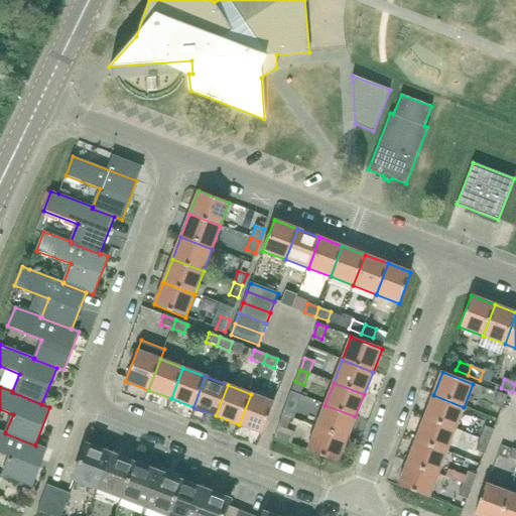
[(502,408),(507,396),(498,393),(494,405),(502,408)]
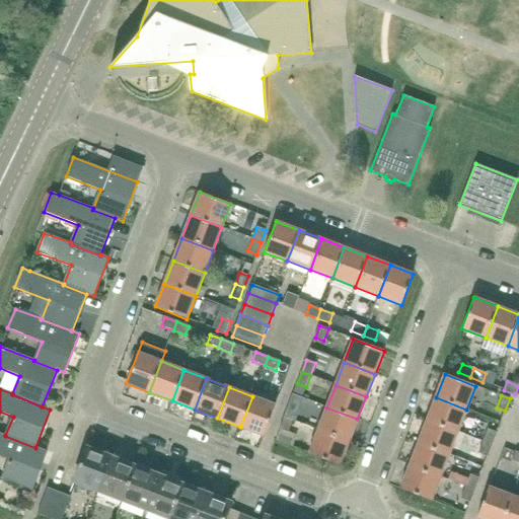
[(264,436),(276,405),(252,396),(240,427),(264,436)]
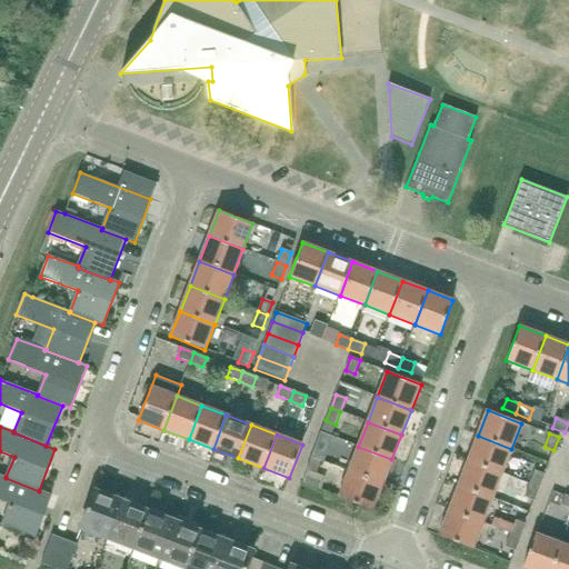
[(502,473),(511,449),(478,436),(468,460),(502,473)]
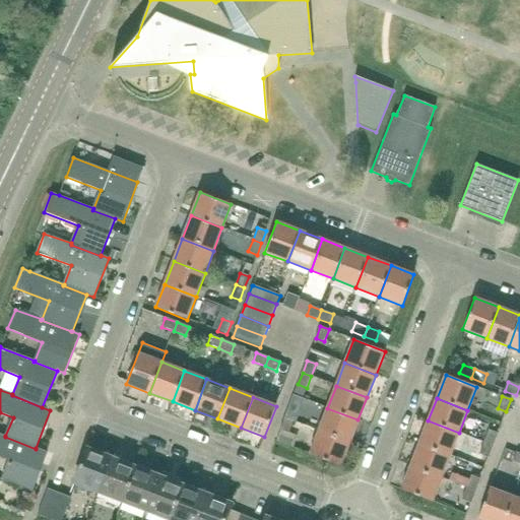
[(284,417),(294,421),(299,409),(289,406),(284,417)]
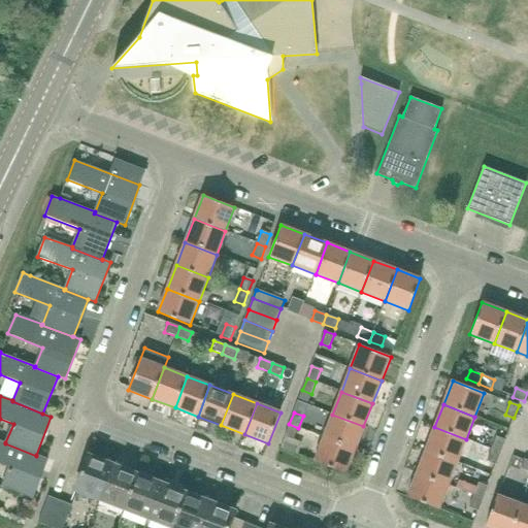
[(355,450),(363,426),(332,415),(323,437),(355,450)]
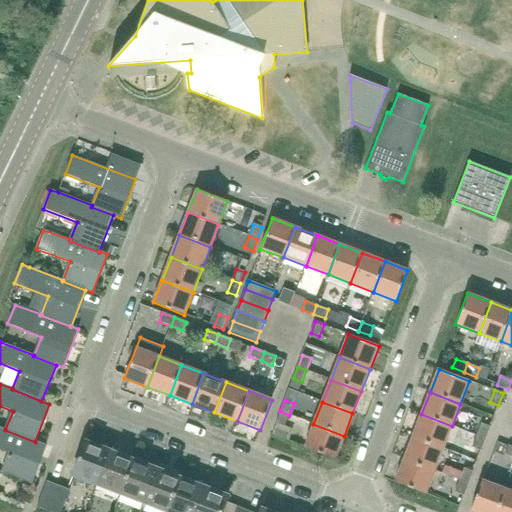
[(285,426),(289,415),(280,411),(276,423),(285,426)]
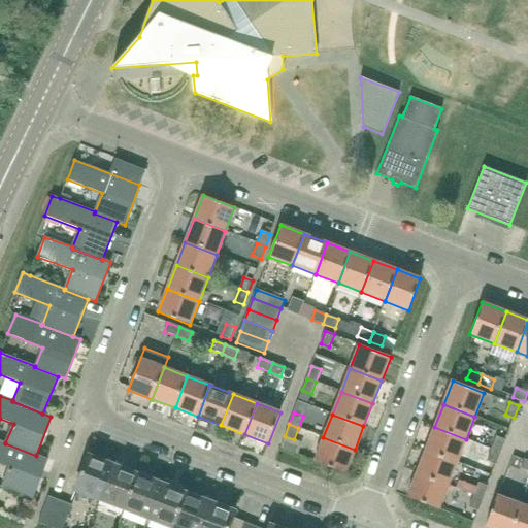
[(457,463),(466,439),(434,427),(425,451),(457,463)]
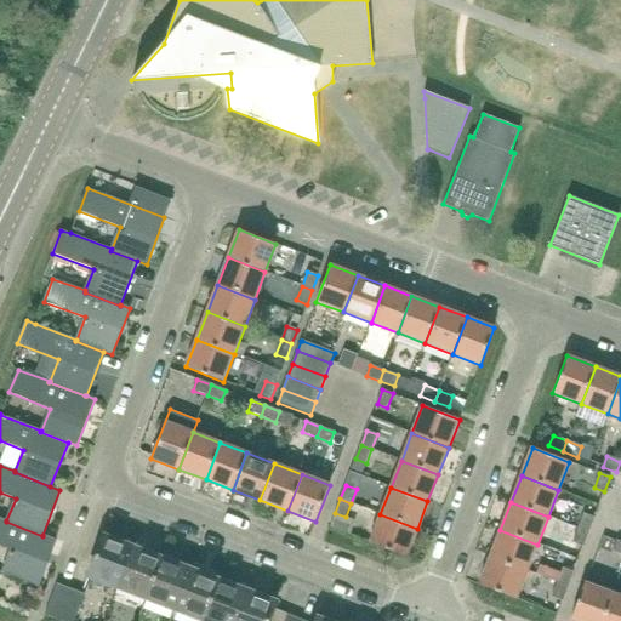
[(406,557),(417,529),(380,514),(369,542),(406,557)]
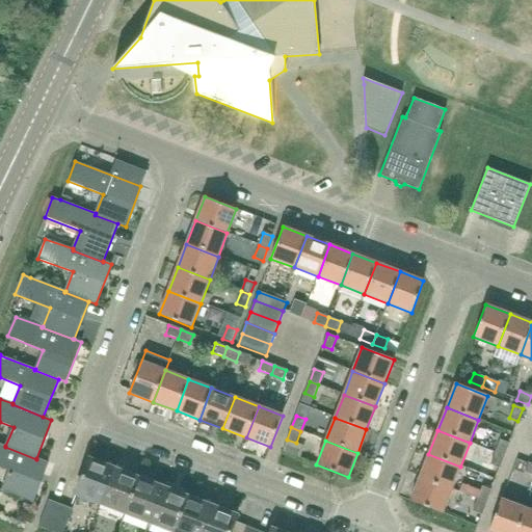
[(496,453),(504,456),(509,444),(500,441),(496,453)]
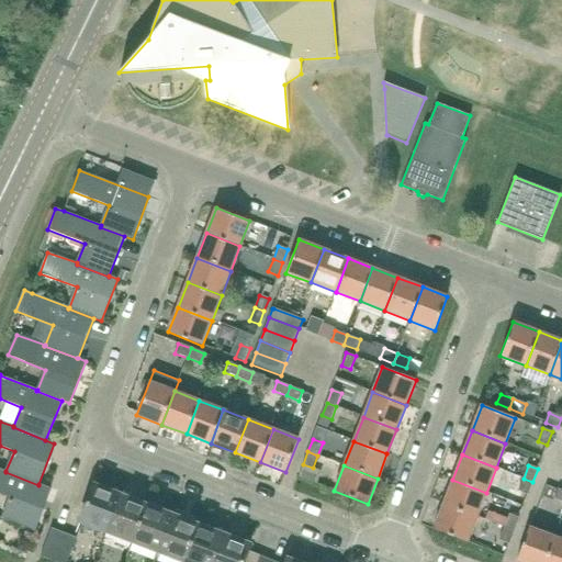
[(6,472),(6,471),(0,469),(0,493),(10,497),(2,518),(34,530),(51,489),(38,484),(38,485),(6,472)]
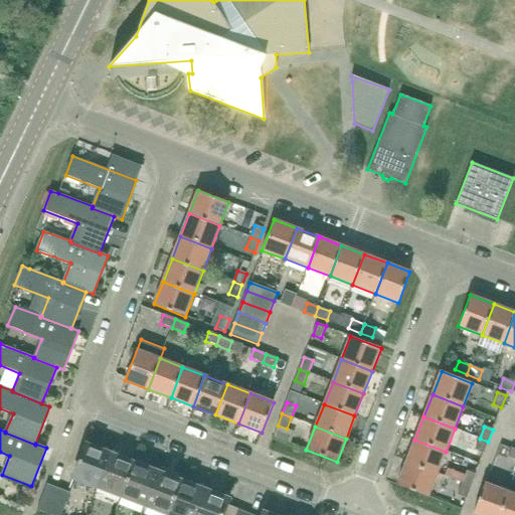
[(484,454),(488,442),(480,439),(475,451),(484,454)]
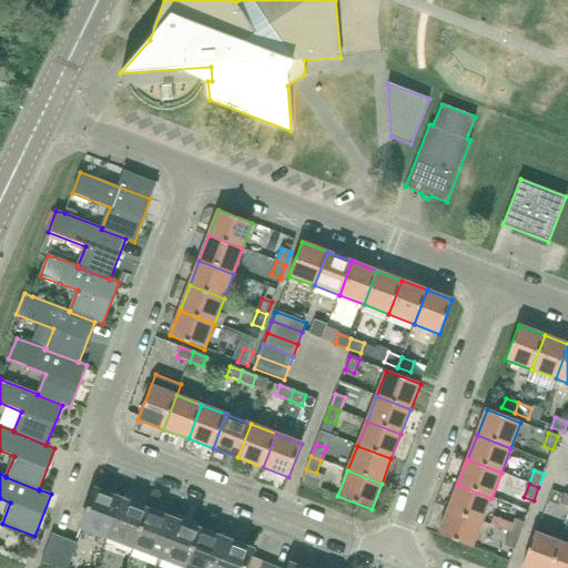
[(482,523),(492,498),(457,485),(448,509),(482,523)]
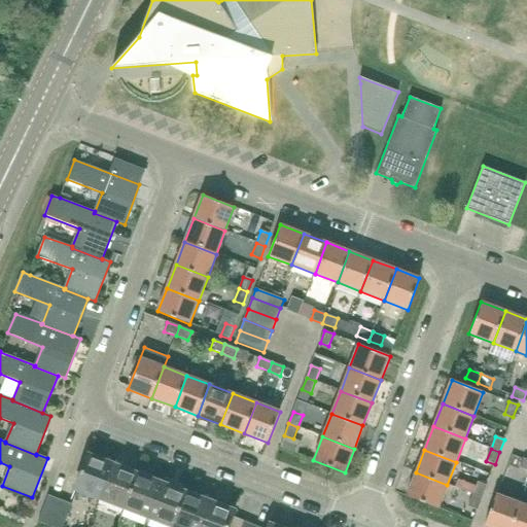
[(99,499),(113,462),(89,453),(74,490),(99,499)]
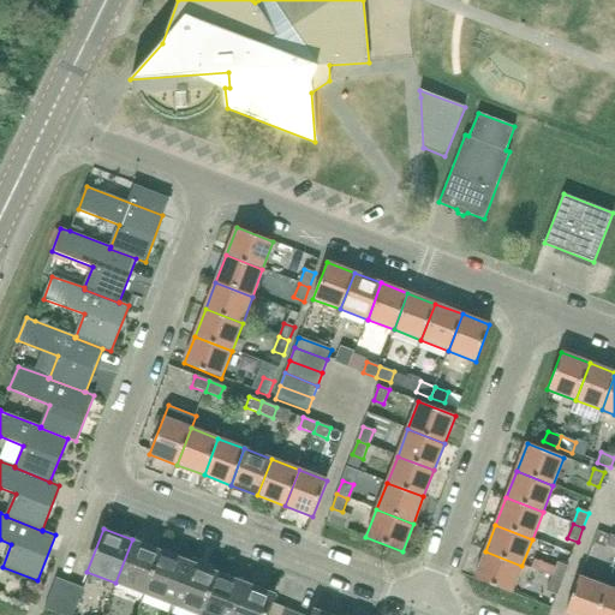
[(143,595),(160,550),(132,539),(115,583),(143,595)]
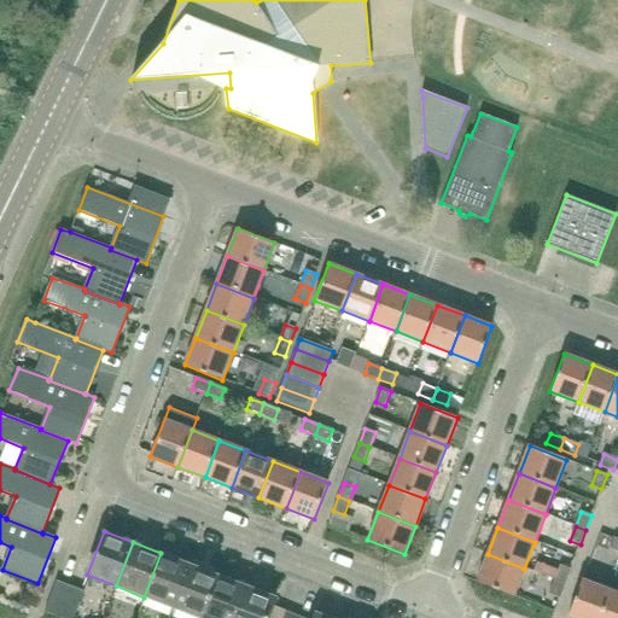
[(173,608),(190,564),(161,553),(144,598),(173,608)]
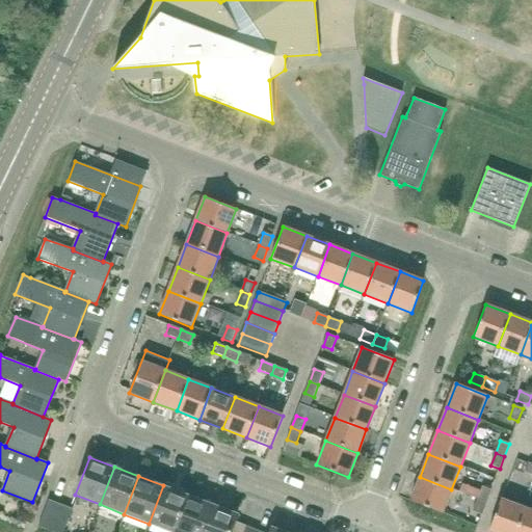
[(443,512),(451,489),(420,477),(410,501),(443,512)]
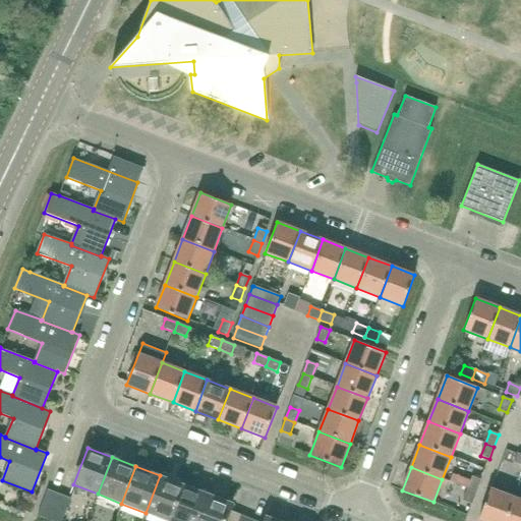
[(168,520),(169,520),(184,484),(160,475),(146,513),(168,520)]
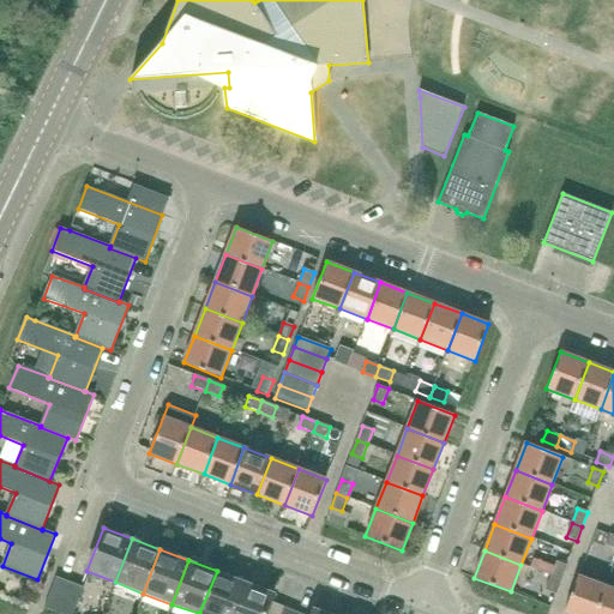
[(552,576),(561,581),(567,566),(557,563),(552,576)]
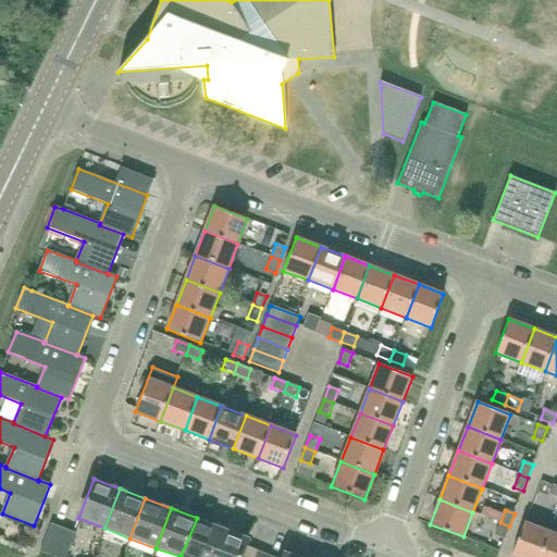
[(211,556),(222,528),(197,518),(181,556),(211,556)]
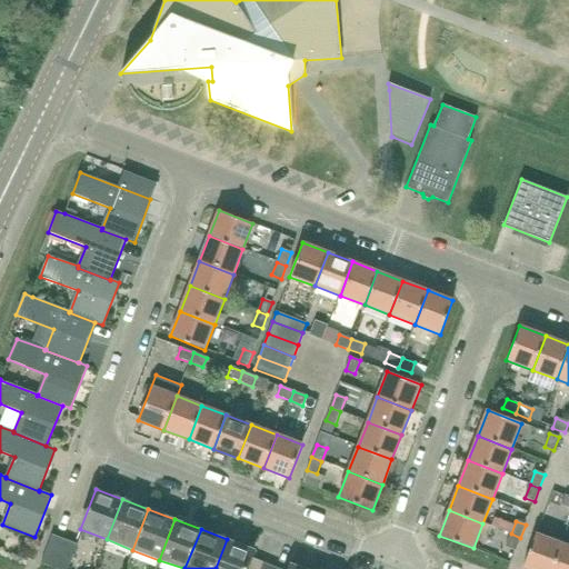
[(516,550),(520,538),(511,533),(506,547),(516,550)]
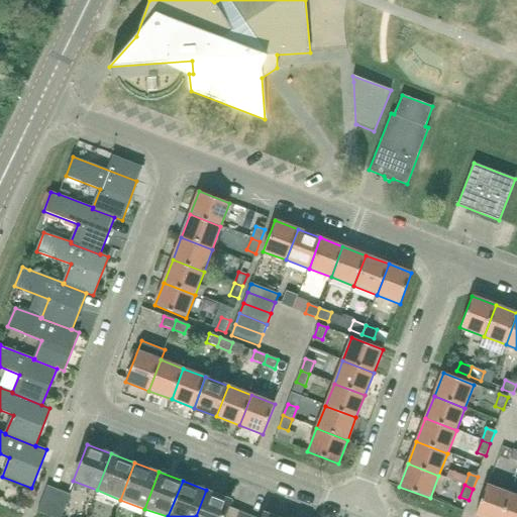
[(501,516),(511,494),(488,485),(487,485),(475,516),(478,516),(501,516)]
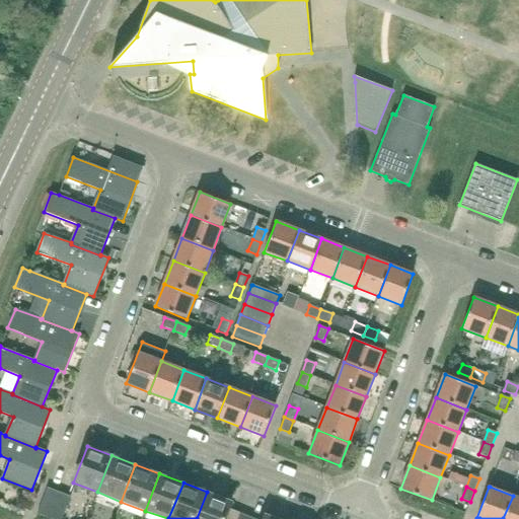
[(59,492),(48,488),(47,488),(38,514),(49,518),(59,492)]
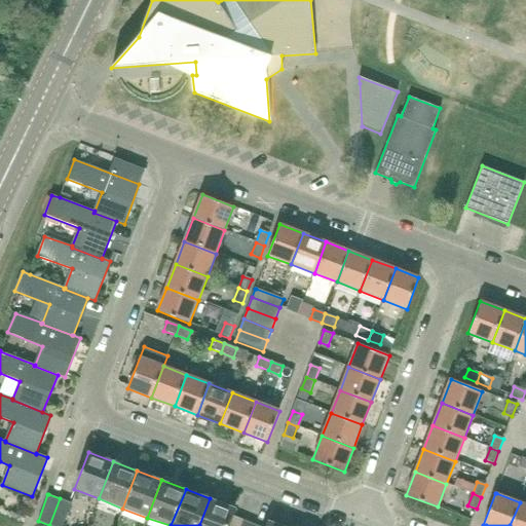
[(63,525),(72,503),(69,502),(60,498),(49,525),(51,525),(63,525)]
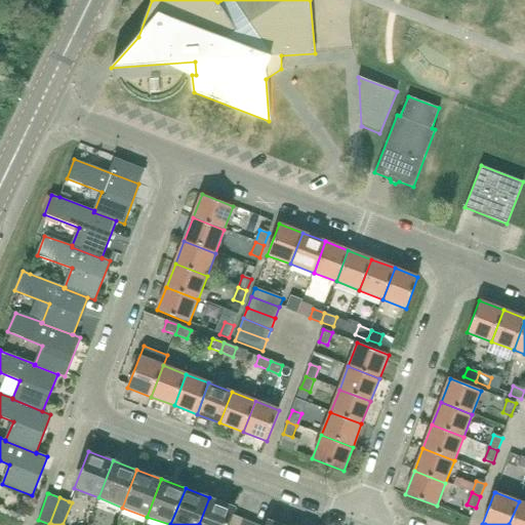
[(227,524),(231,515),(234,508),(209,497),(199,524),(227,524)]
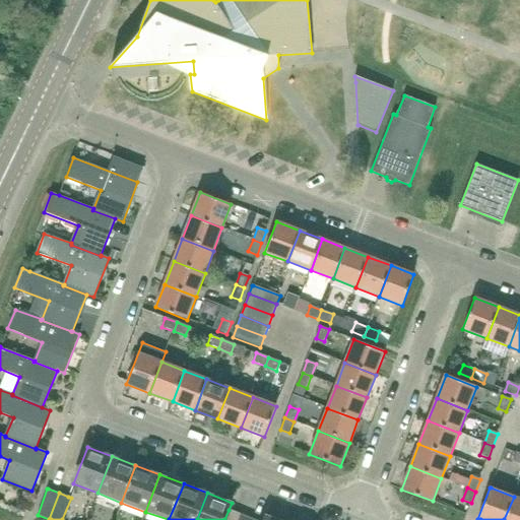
[(519,519),(519,499),(514,497),(504,519),(519,519)]
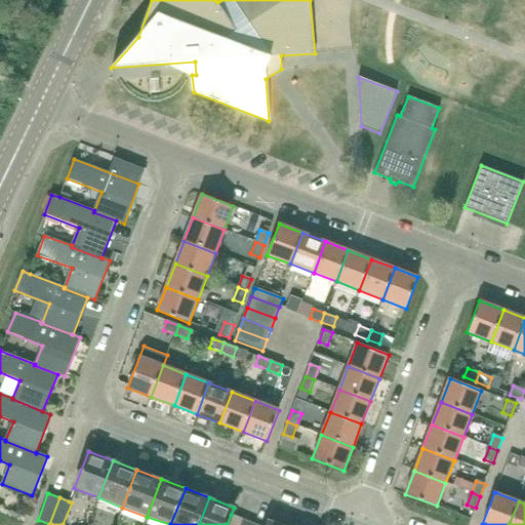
[(239,524),(242,519),(231,515),(227,524),(239,524)]
